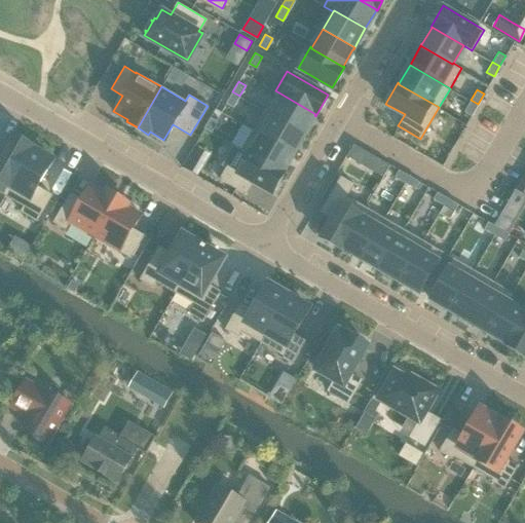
[(275,90),(264,110),(304,134),(306,132),(305,132),(314,115),(315,114),(275,90)]
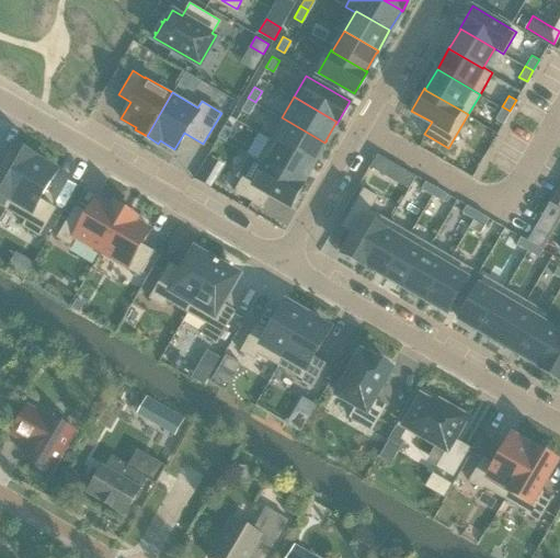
[(248,98),(241,109),(249,113),(255,102),(248,98)]
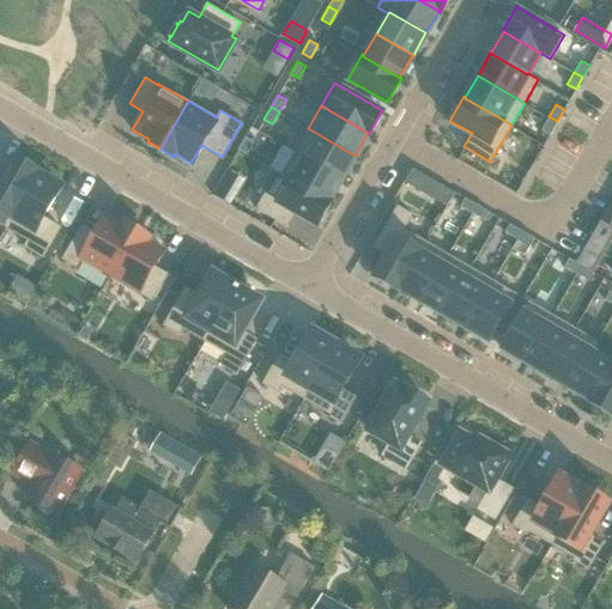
[(549,116),(541,128),(550,134),(557,121),(549,116)]
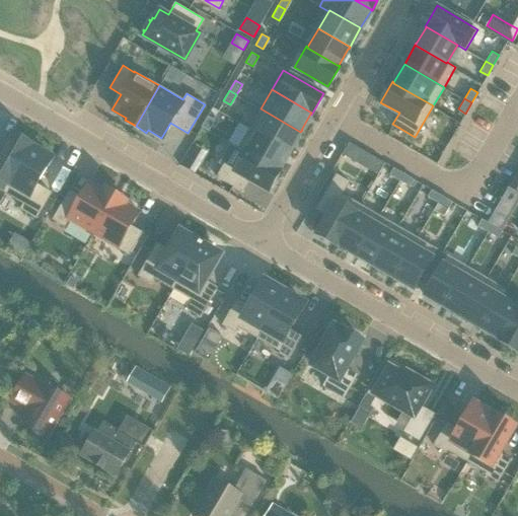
[(261,108),(249,127),(289,150),(299,133),(299,134),(300,132),(261,108)]
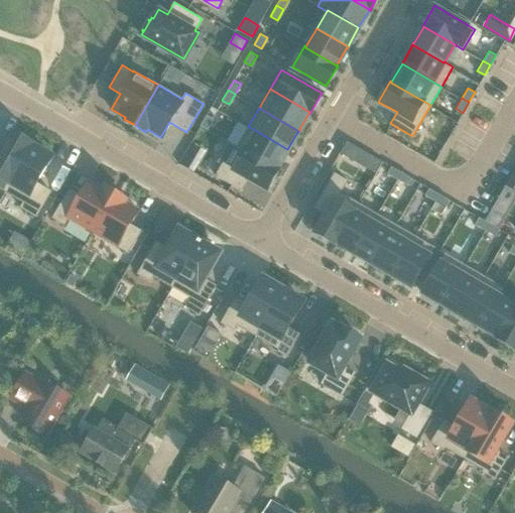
[(207,114),(201,124),(208,128),(214,118),(207,114)]
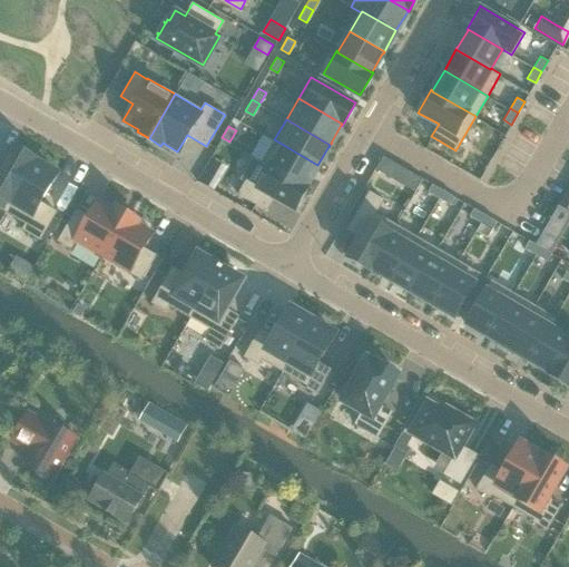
[(274,139),(262,160),(305,186),(306,185),(317,165),(274,139)]
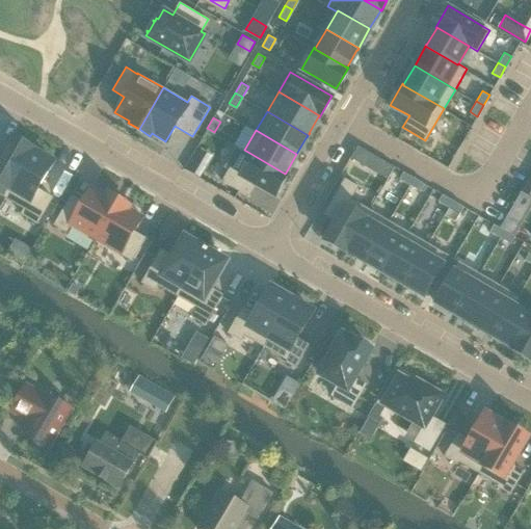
[(0,193),(4,195),(31,149),(32,149),(33,148),(11,135),(0,153),(0,193)]
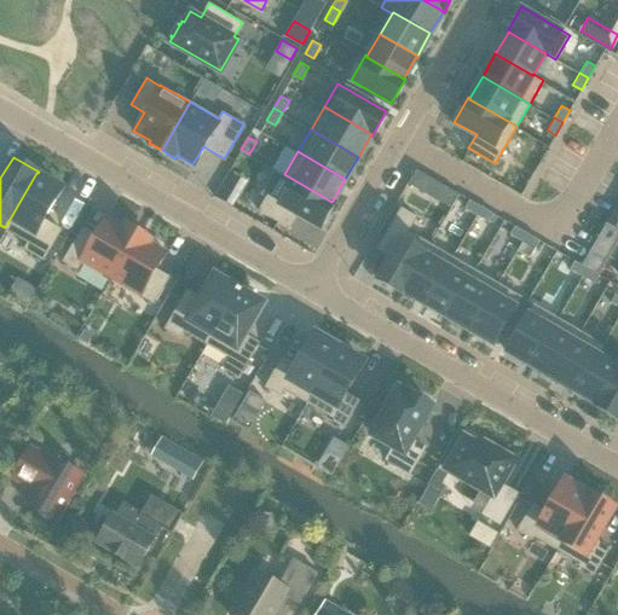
[(415,167),(408,180),(423,190),(432,177),(415,167)]
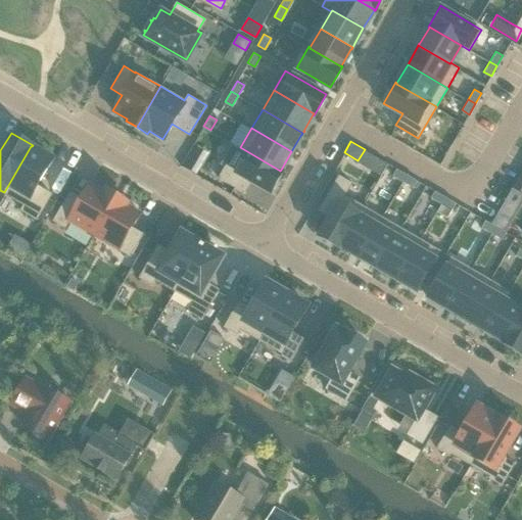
[(226,164),(219,177),(244,192),(250,180),(270,191),(282,171),(281,170),(280,171),(240,147),(234,143),(222,162),(226,164)]
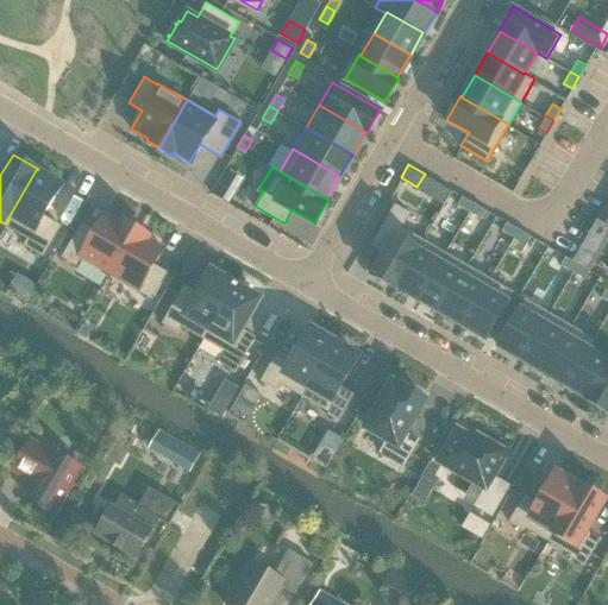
[(36,170),(5,224),(27,237),(24,244),(43,254),(61,225),(43,214),(61,184),(37,170),(36,170)]
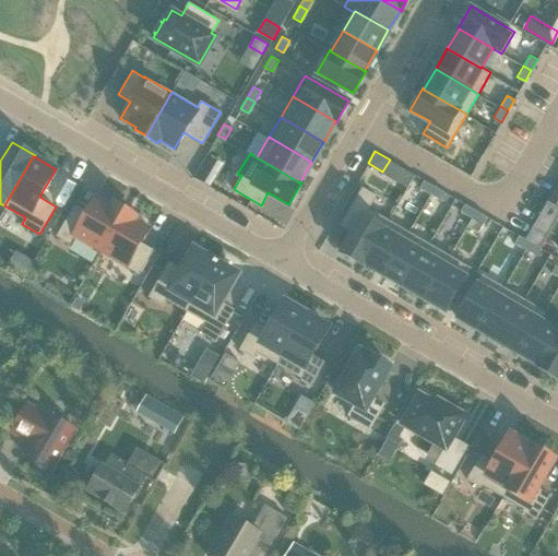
[(201,165),(194,176),(206,182),(213,172),(201,165)]
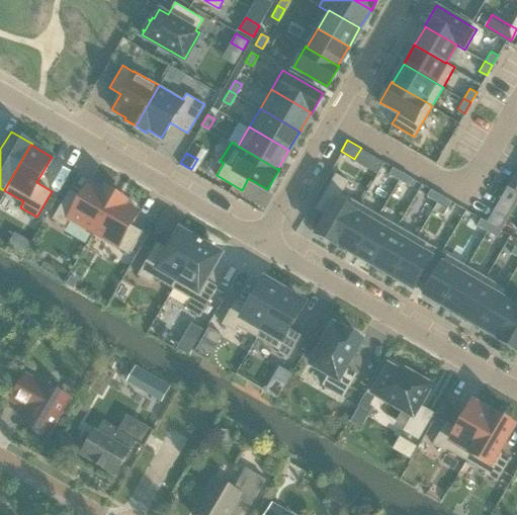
[(393,166),(389,173),(399,179),(403,172),(393,166)]
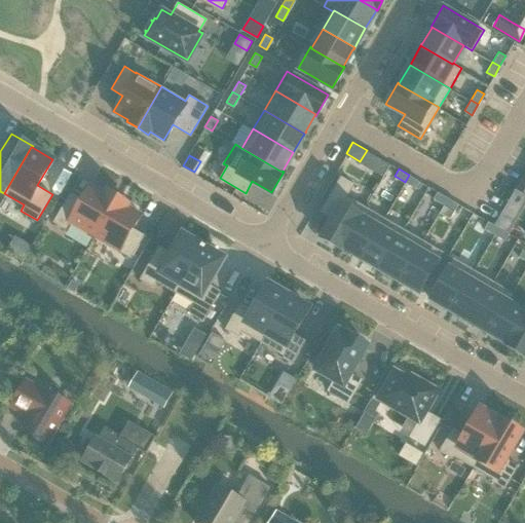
[(409,175),(405,182),(415,188),(419,181),(409,175)]
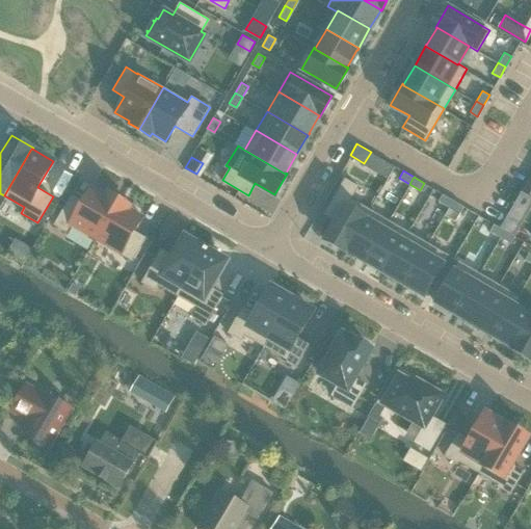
[(345,178),(324,213),(336,219),(324,239),(346,252),(346,249),(345,249),(365,216),(364,215),(346,205),(357,185),(345,178)]
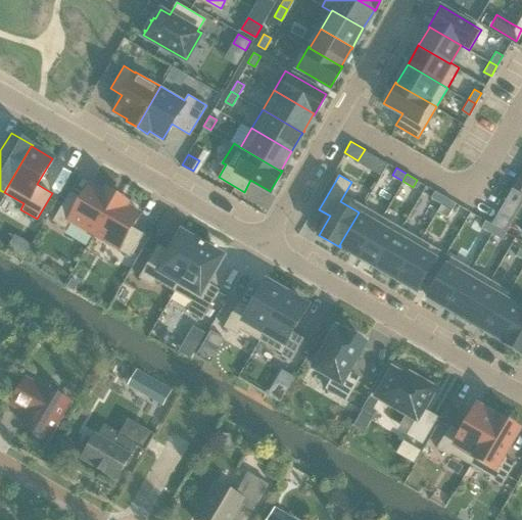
[(69,190),(53,220),(65,227),(68,221),(93,235),(116,194),(105,188),(104,190),(90,182),(81,197),(69,190)]
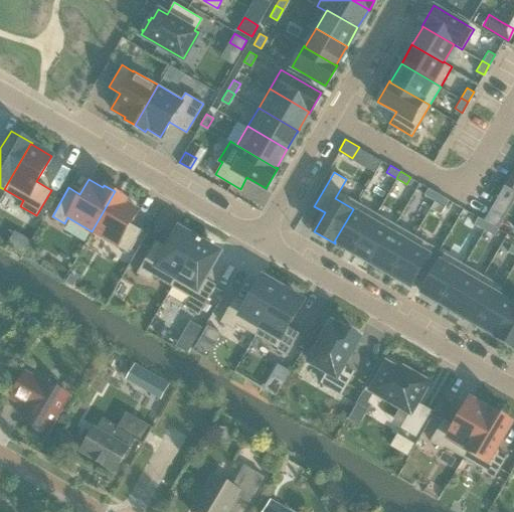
[(427,187),(423,194),(434,200),(438,193),(427,187)]
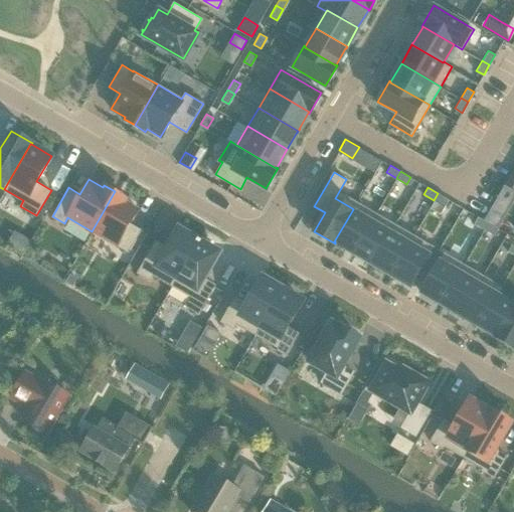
[(115,191),(92,231),(116,245),(117,244),(128,251),(141,229),(130,222),(138,207),(125,199),(126,197),(115,191)]
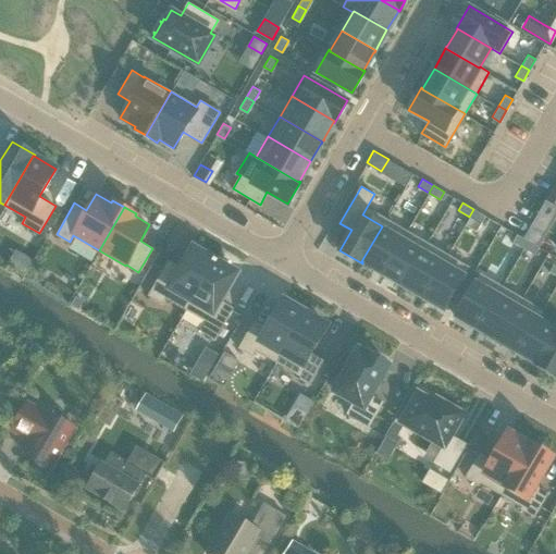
[(469,217),(466,223),(477,230),(481,223),(485,216),(473,209),(469,217)]
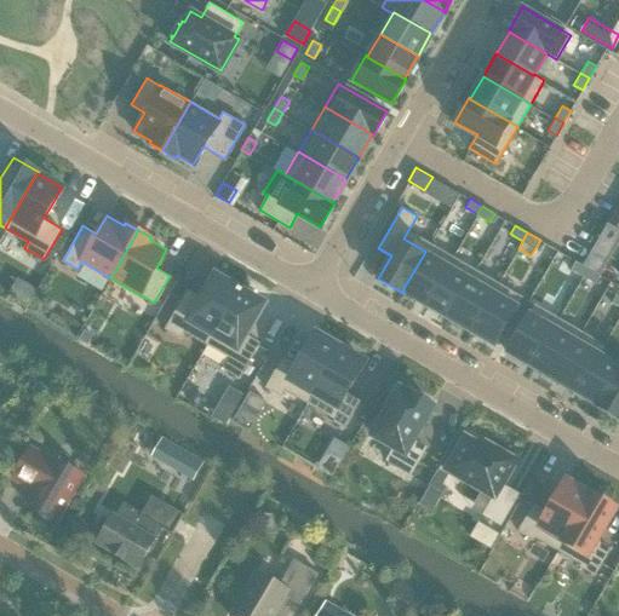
[(597,239),(588,255),(606,265),(614,248),(597,239)]
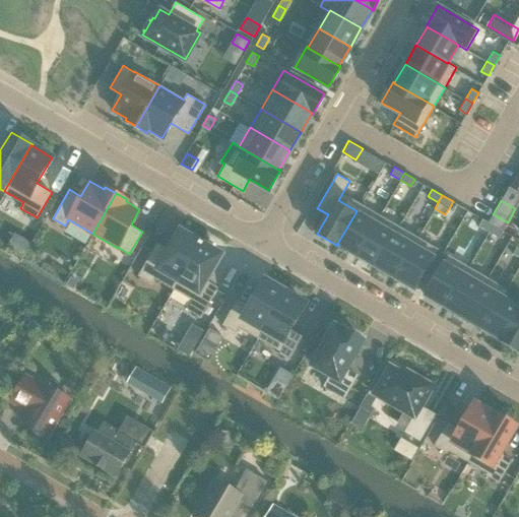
[(357,211),(337,244),(338,244),(339,245),(357,255),(380,215),(360,203),(355,210),(357,211)]
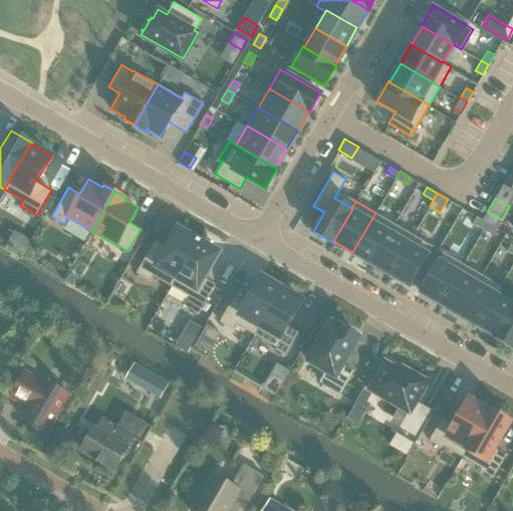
[(375,213),(352,252),(369,261),(368,262),(371,263),(394,223),(375,213)]
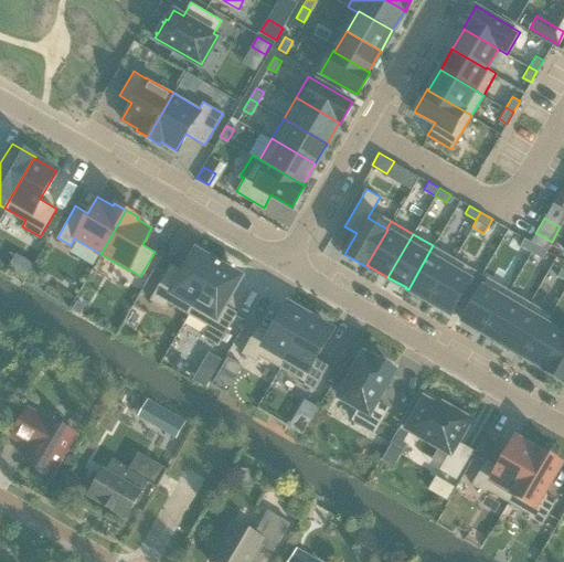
[(524,237),(520,245),(531,251),(535,243),(531,241),(524,237)]
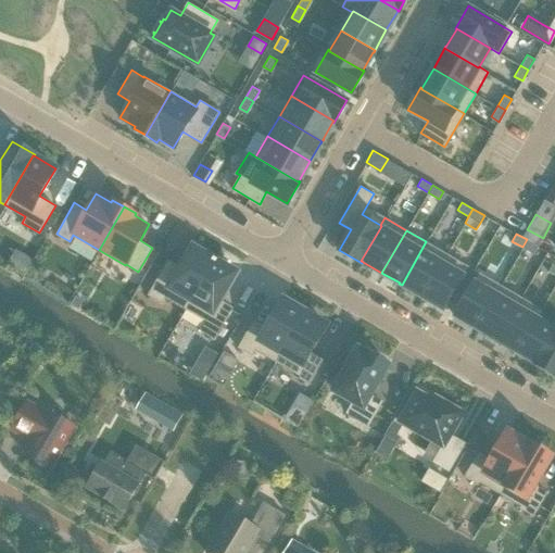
[(527,239),(522,247),(533,253),(538,246),(527,239)]
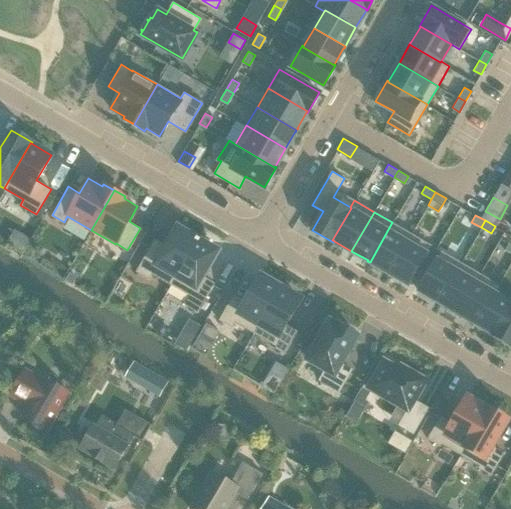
[(392,222),(370,262),(372,263),(388,272),(411,233),(392,222)]
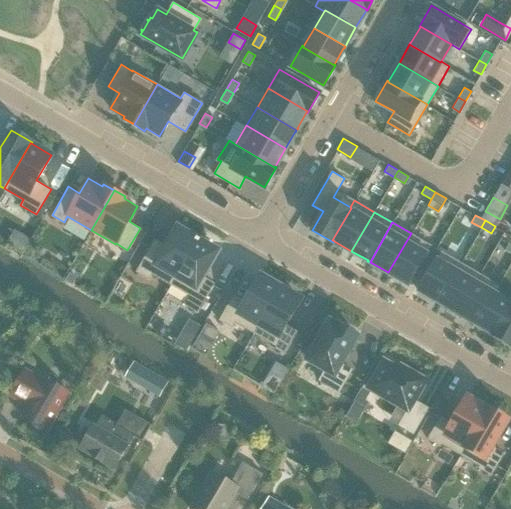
[(151,245),(136,271),(148,278),(151,273),(171,284),(198,237),(196,236),(195,237),(177,226),(166,244),(162,252),(151,245)]
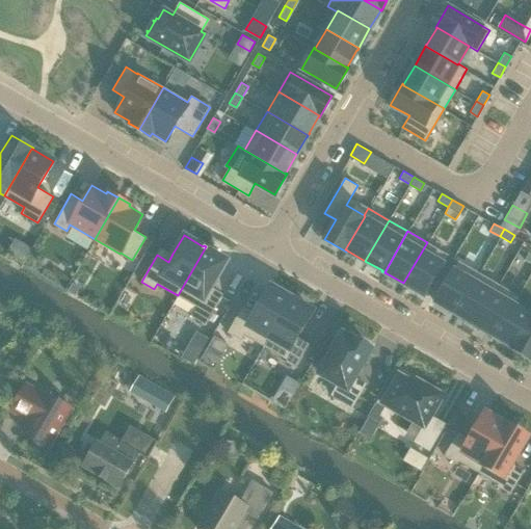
[(427,242),(403,283),(422,293),(424,295),(448,255),(427,242)]
